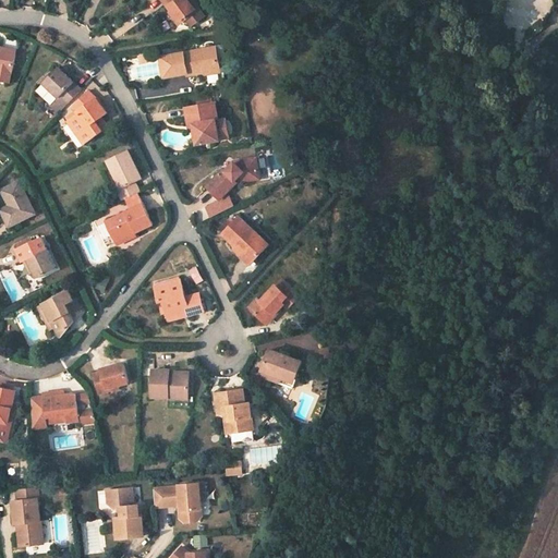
[(201,11),(192,0),(162,0),(171,11),(173,10),(184,23),(187,20),(193,26),(193,27),(205,17),(206,16),(201,11)]
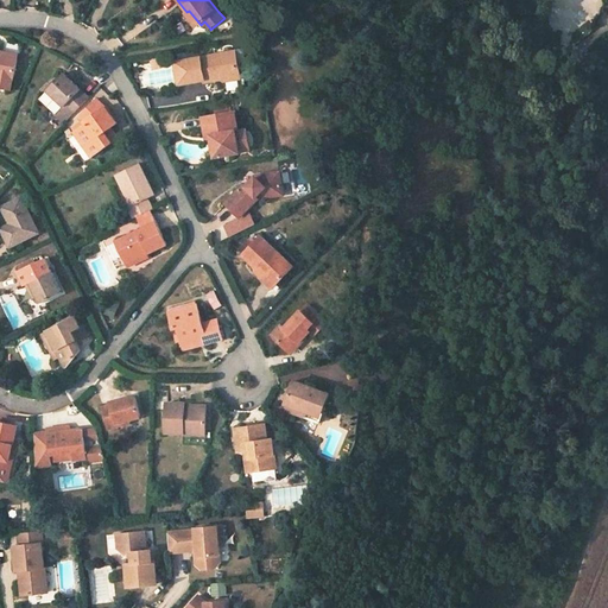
[(196,29),(201,25),(189,11),(187,12),(184,14),(196,29)]
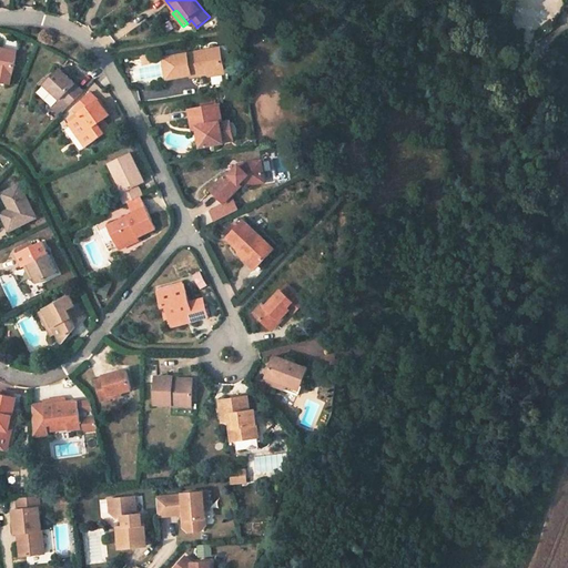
[(17,51),(0,48),(0,81),(11,83),(13,74),(17,51)]
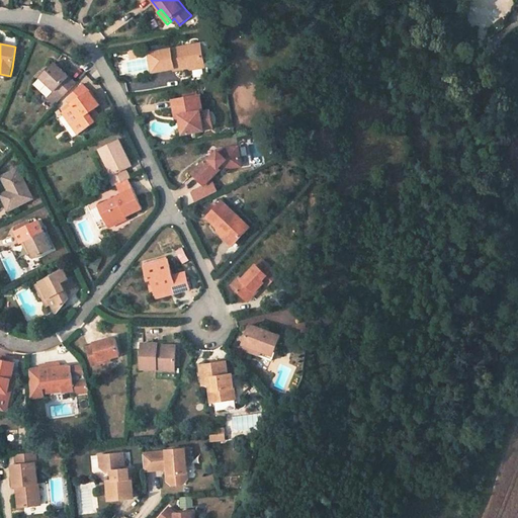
[(200,45),(150,53),(153,72),(174,68),(174,71),(189,68),(204,65),(200,45)]
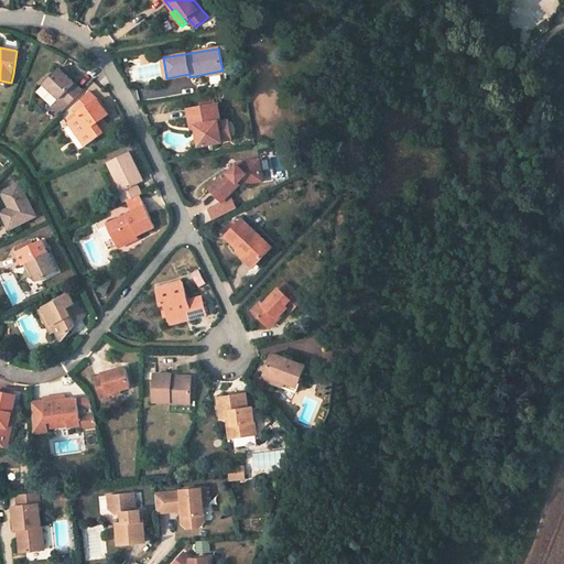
[(84,90),(60,68),(44,85),(62,101),(54,109),(61,115),(84,90)]
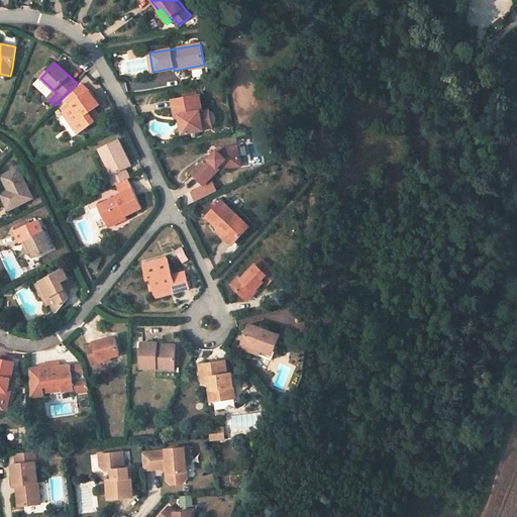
[(33,85),(49,100),(57,93),(40,78),(33,85)]
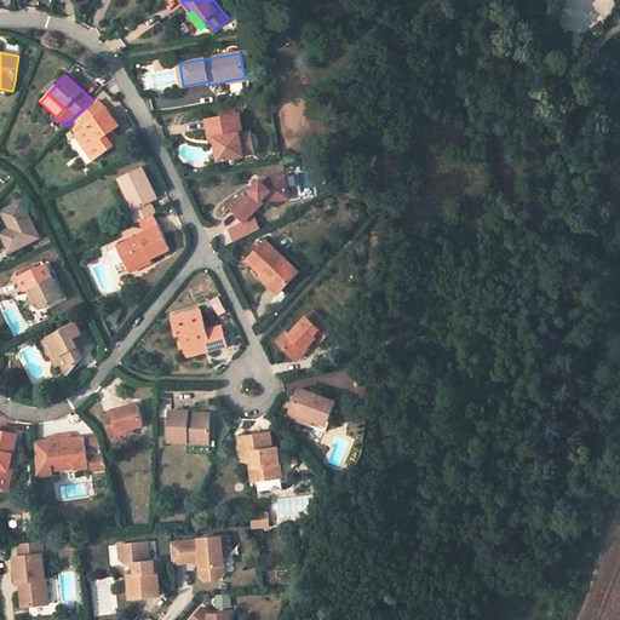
[(89,127),(78,136),(90,154),(96,149),(101,155),(120,142),(113,132),(119,127),(107,110),(86,125),(89,127)]
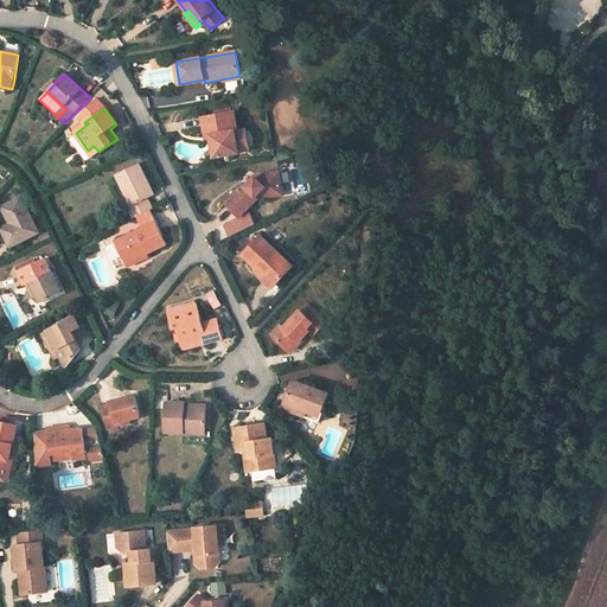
[(234,110),(203,116),(205,135),(211,134),(215,158),(240,153),(242,153),(253,151),(250,139),(240,140),(237,132),(237,131),(234,110)]
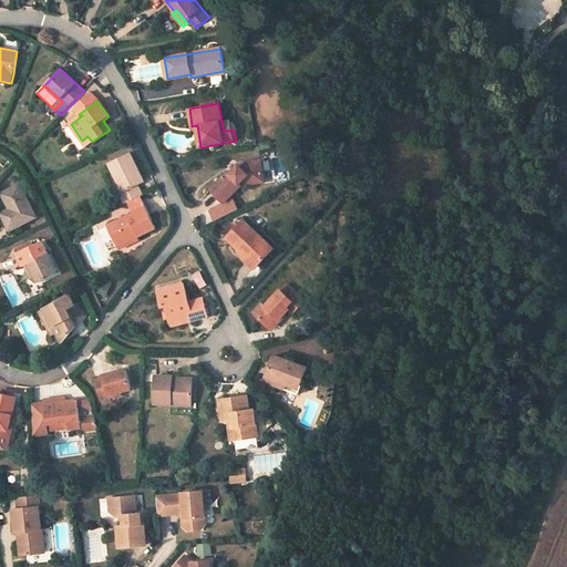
[(233,121),(222,123),(224,131),(234,130),(233,121)]
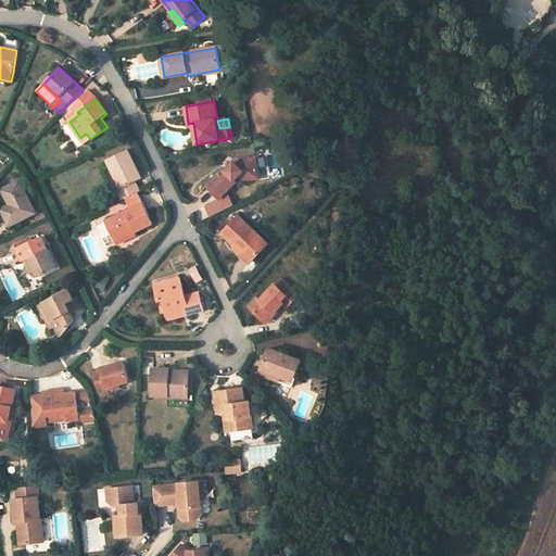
[(196,144),(197,144),(193,123),(188,124),(189,131),(192,131),(196,144)]
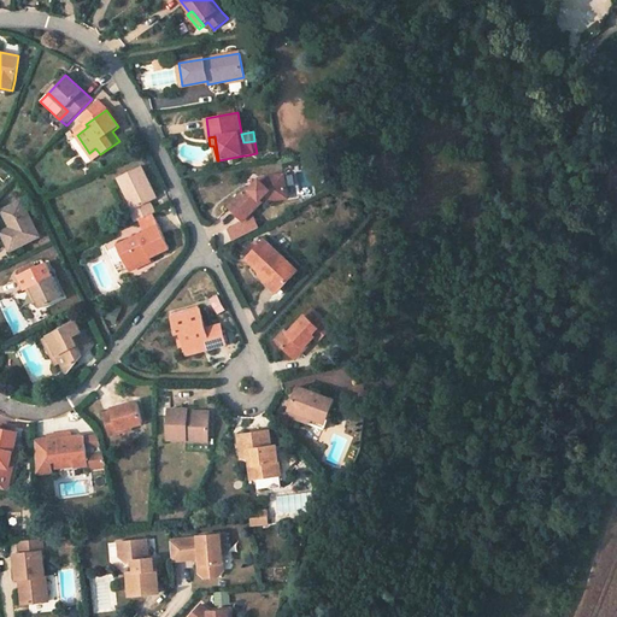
[(94,159),(100,154),(95,148),(89,153),(94,159)]
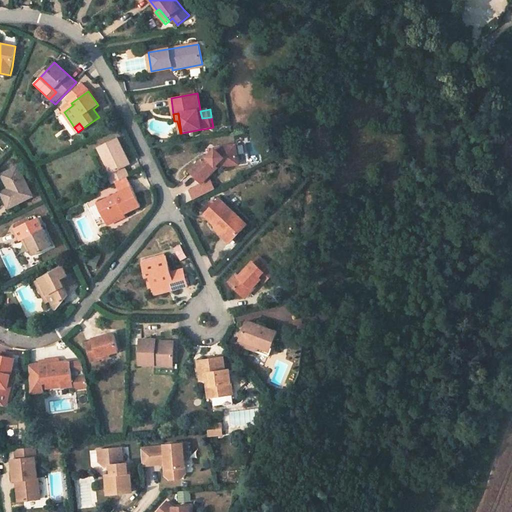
[(310,142),(311,142),(312,129),(311,128),(310,128),(308,128),(307,128),(306,129),(305,130),(304,131),(303,132),(302,133),(302,135),(302,136),(302,137),(303,139),(303,140),(304,141),(305,142),(307,142),(308,142),(310,142)]
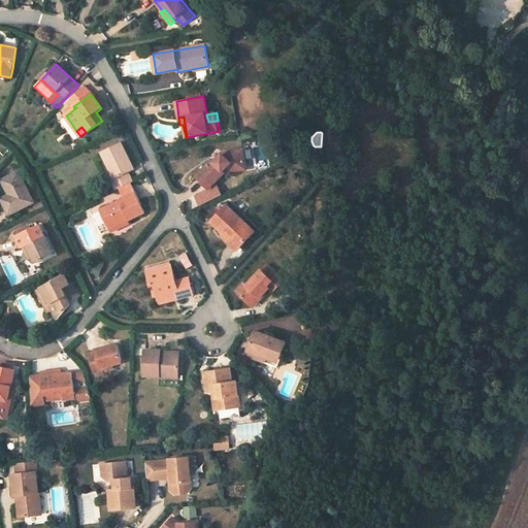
[(121,142),(101,152),(114,178),(111,180),(117,190),(133,183),(128,173),(134,170),(121,142)]
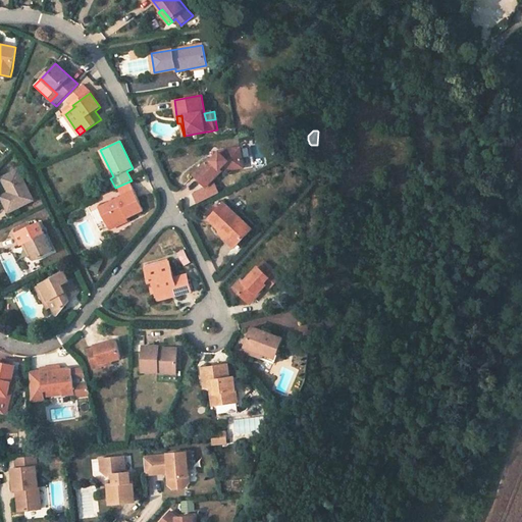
[(243,163),(240,149),(219,152),(219,153),(212,161),(210,159),(195,175),(206,187),(222,171),(230,170),(229,166),(243,163)]
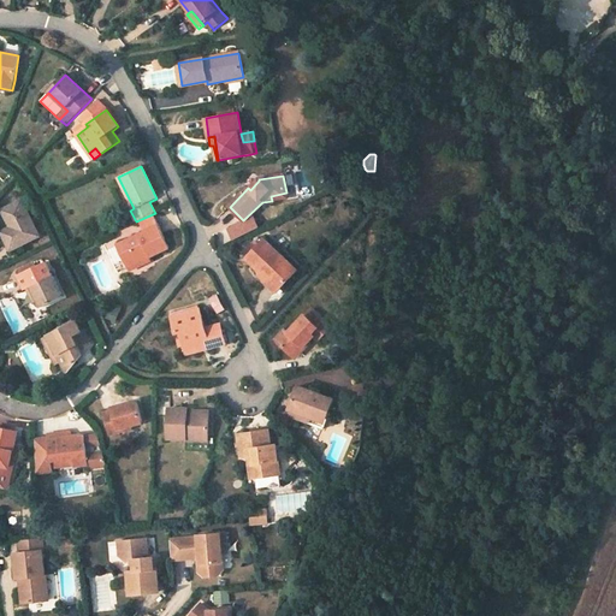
[(22,202),(3,211),(12,227),(3,232),(11,250),(39,236),(22,202)]
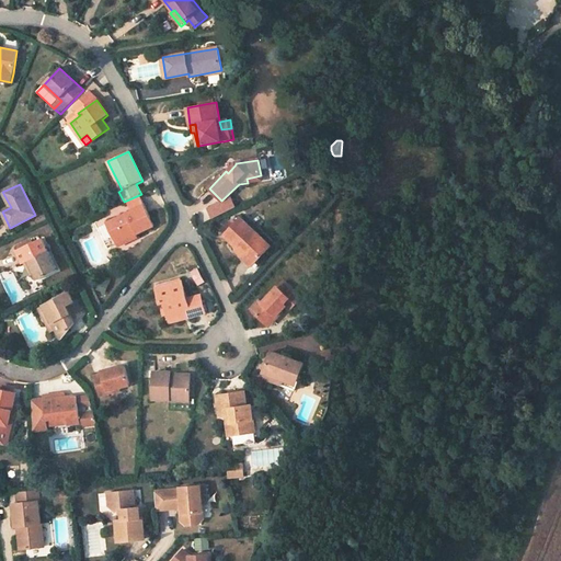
[(146,206),(140,195),(127,202),(133,212),(106,224),(118,247),(138,238),(136,235),(155,226),(146,206)]
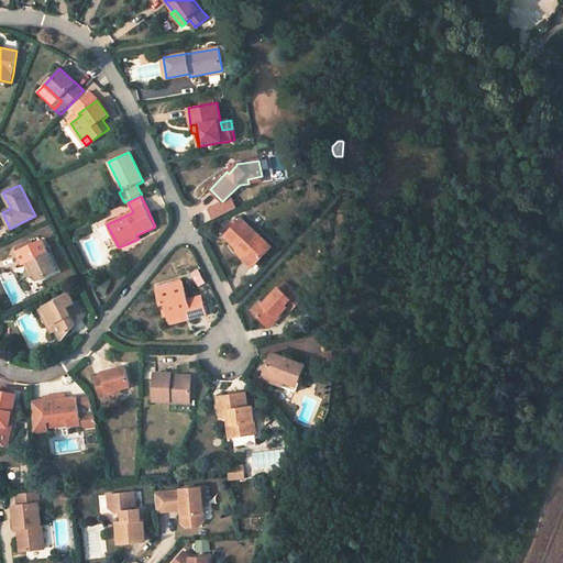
[(242,220),(225,238),(241,251),(242,250),(257,263),(272,247),(242,220)]
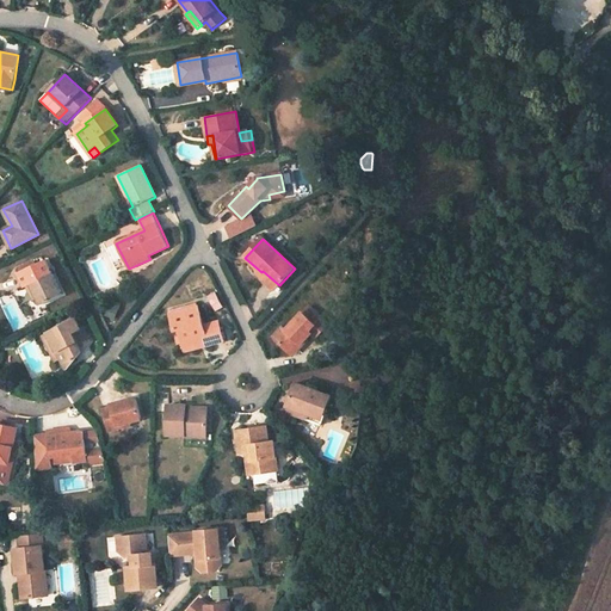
[(45,261),(19,273),(26,288),(28,287),(32,285),(38,297),(42,304),(62,295),(45,261)]
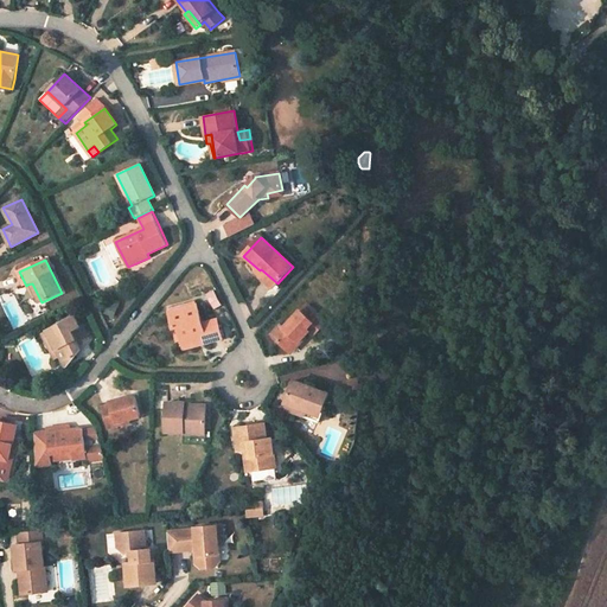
[(273,288),(278,283),(261,269),(260,270),(257,273),(273,288)]
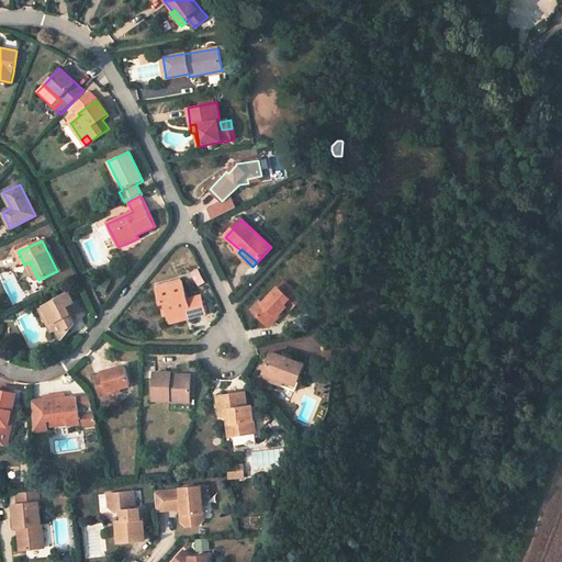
[(31,276),(35,273),(30,262),(25,263),(31,276)]
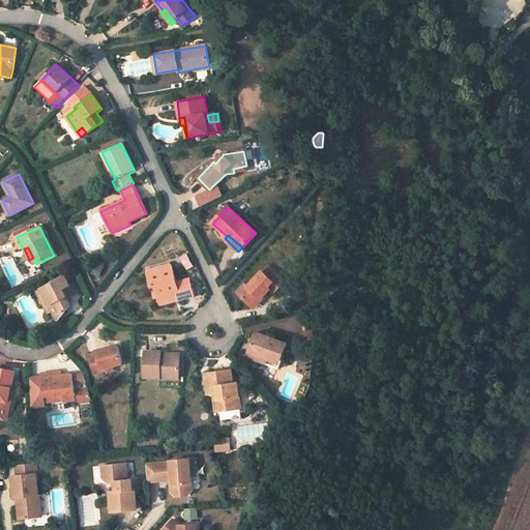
[(245,285),(238,293),(253,307),(269,290),(273,293),(285,282),(268,266),(247,288),(245,285)]
